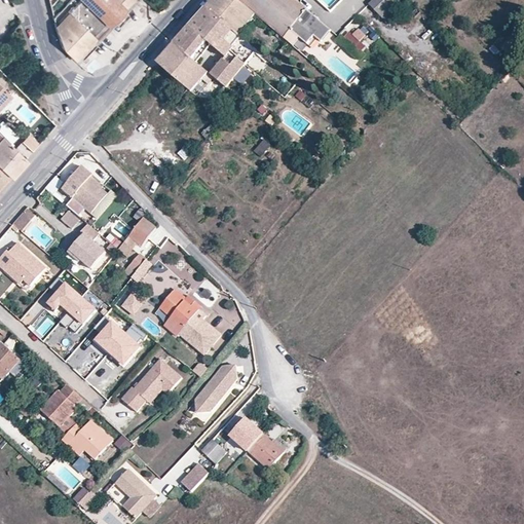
[(70,12),(94,36),(111,19),(120,8),(129,0),(74,0),(65,9),(69,13),(70,12)]
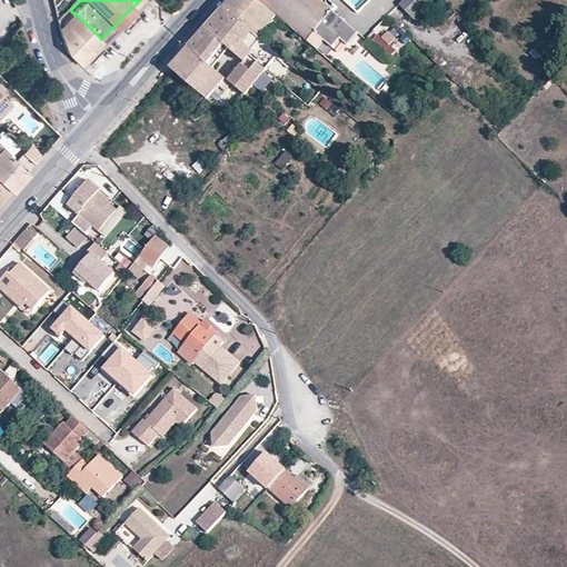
[(140,0),(130,9),(133,12),(137,15),(149,0),(140,0)]
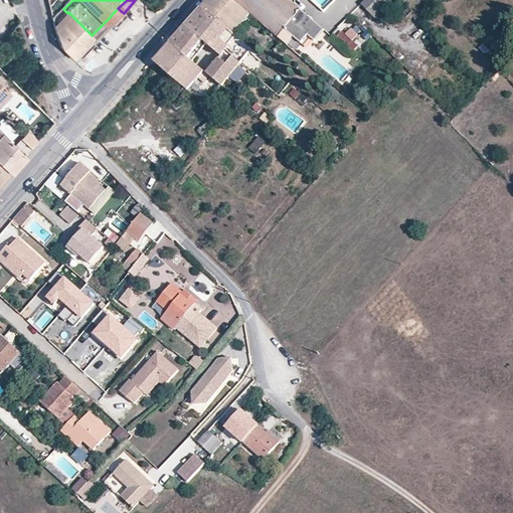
[(205,0),(200,6),(226,28),(232,32),(248,13),(232,0),(205,0)]
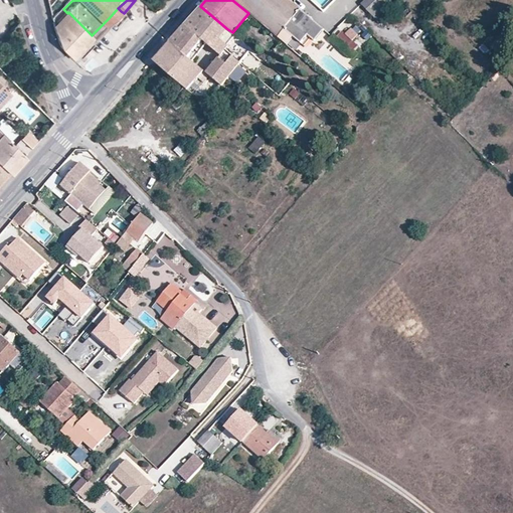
[(232,0),(248,13),(267,28),(274,34),(276,36),(290,20),(300,9),(300,8),(290,0),(232,0)]
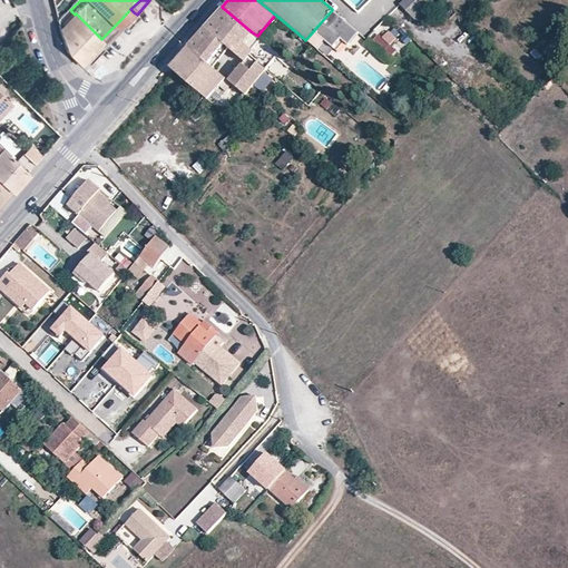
[(413,18),(430,2),(428,0),(400,0),(398,2),(413,18)]
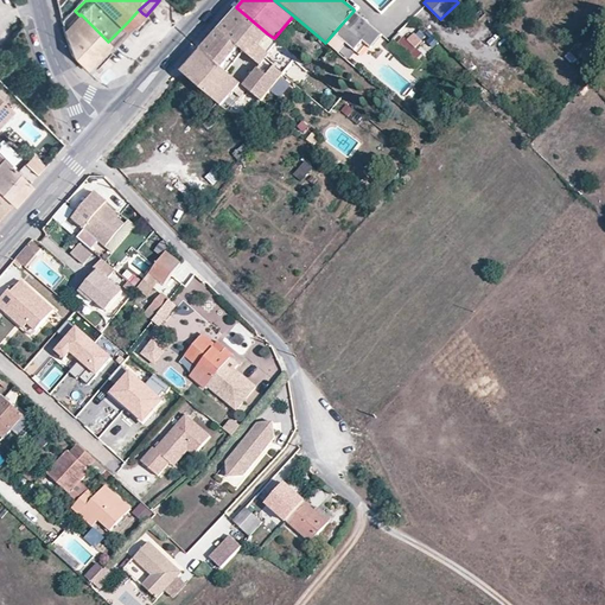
[(464,8),(458,2),(440,19),(446,26),(464,8)]
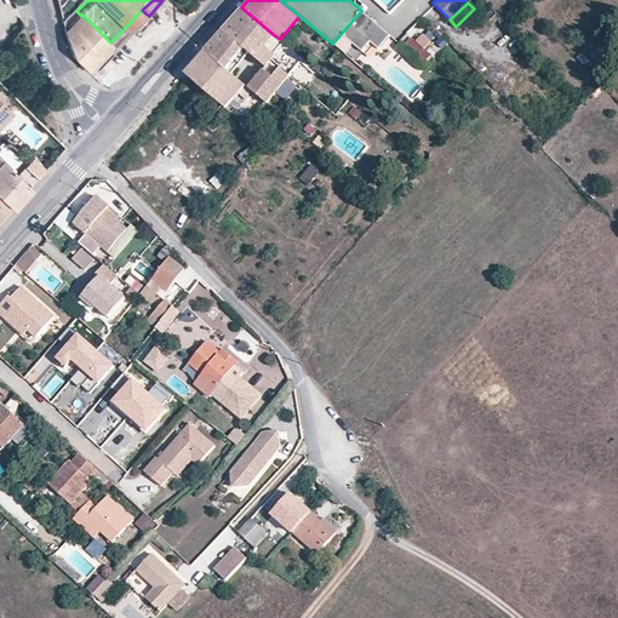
[(241,7),(217,35),(239,52),(242,47),(247,51),(265,67),(270,61),(282,69),(287,74),(301,57),(280,39),(273,34),(241,7)]
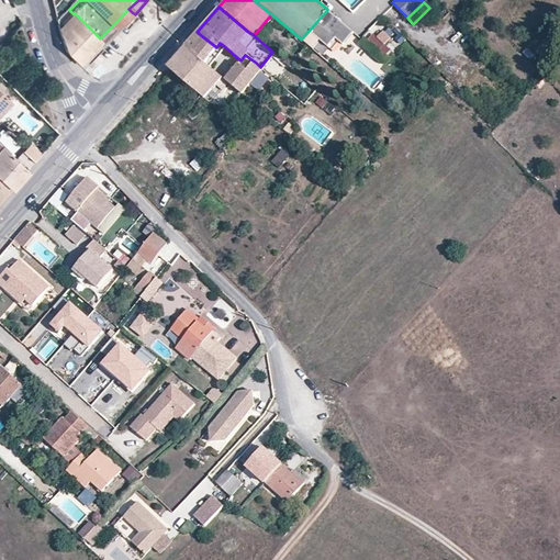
[(135,14),(132,12),(129,9),(119,20),(121,22),(124,25),(135,14)]
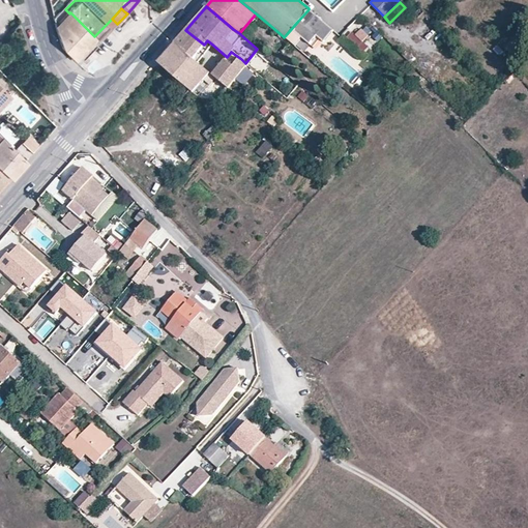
[(54,27),(55,29),(69,13),(65,9),(53,23),(54,27)]
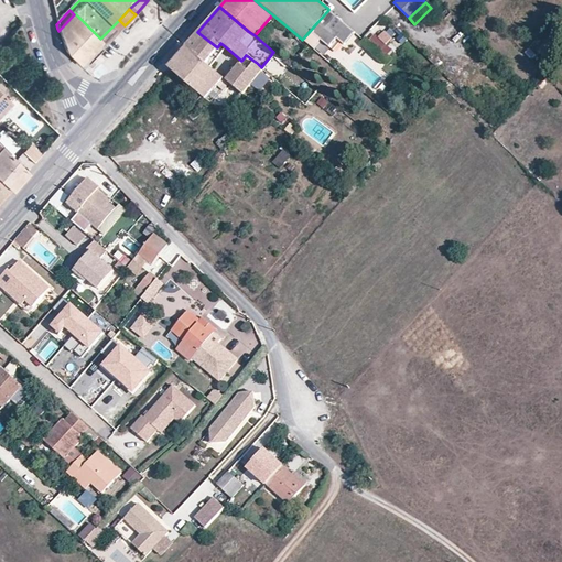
[(354,32),(328,10),(317,22),(302,40),(313,49),(320,40),(328,46),(335,38),(344,44),(354,32)]
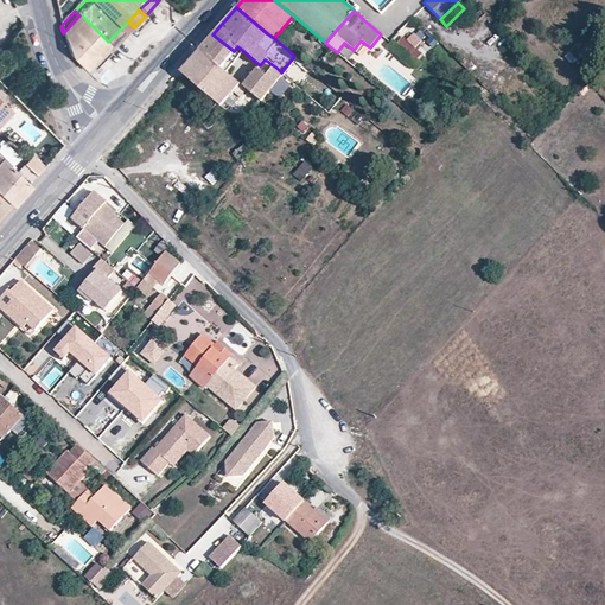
[(69,53),(83,68),(108,42),(81,14),(80,16),(63,33),(69,53)]
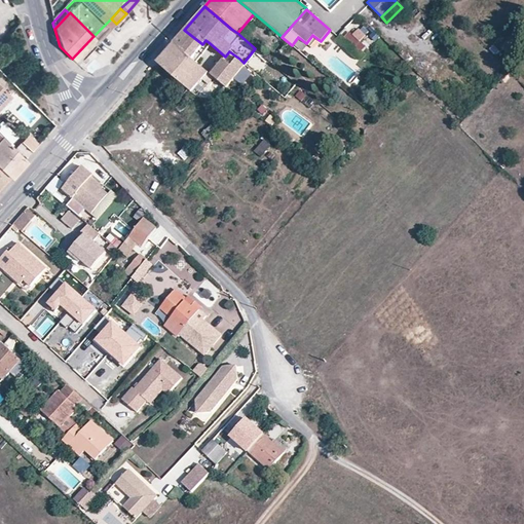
[(97,38),(112,22),(113,21),(111,19),(94,36),(97,38)]
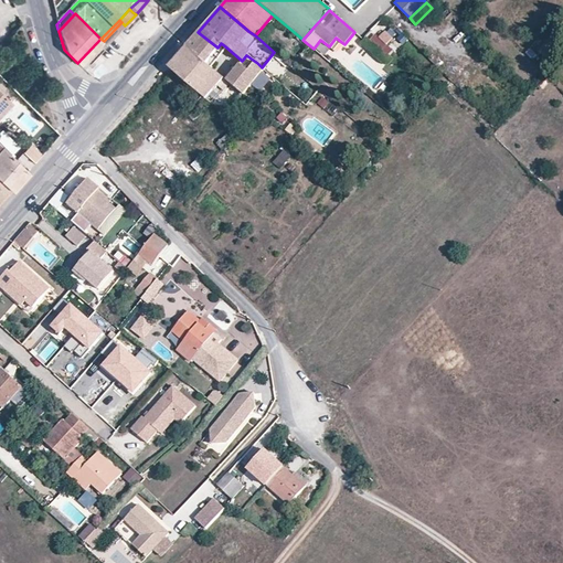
[(383,29),(378,34),(384,42),(391,36),(383,29)]
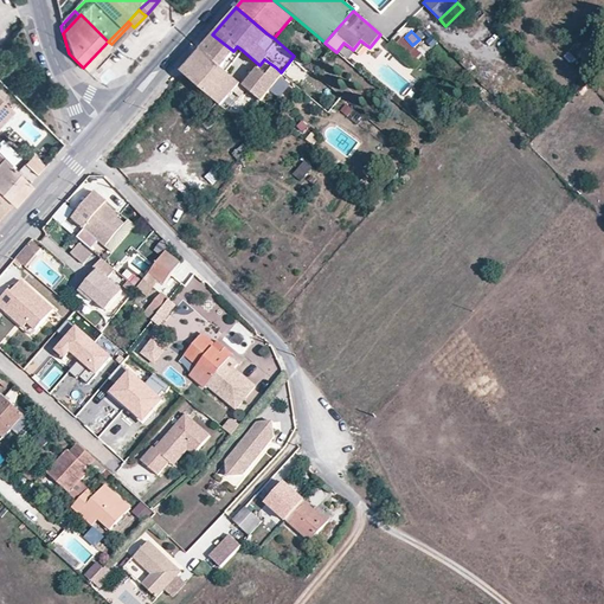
[(230,56),(220,66),(225,71),(233,59),(242,50),(237,46),(233,51),(212,34),(206,40),(230,56)]
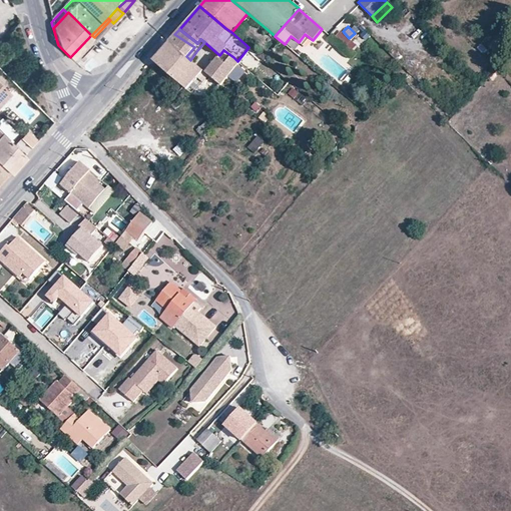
[(194,47),(174,34),(168,41),(186,56),(194,47)]
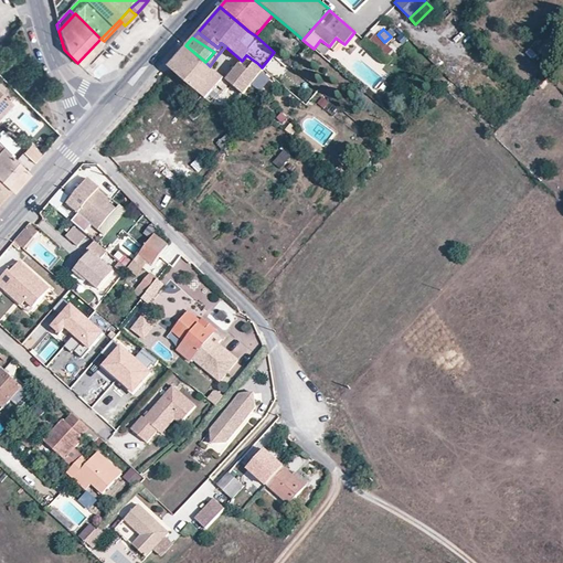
[(77,63),(80,65),(102,43),(104,41),(101,39),(77,63)]
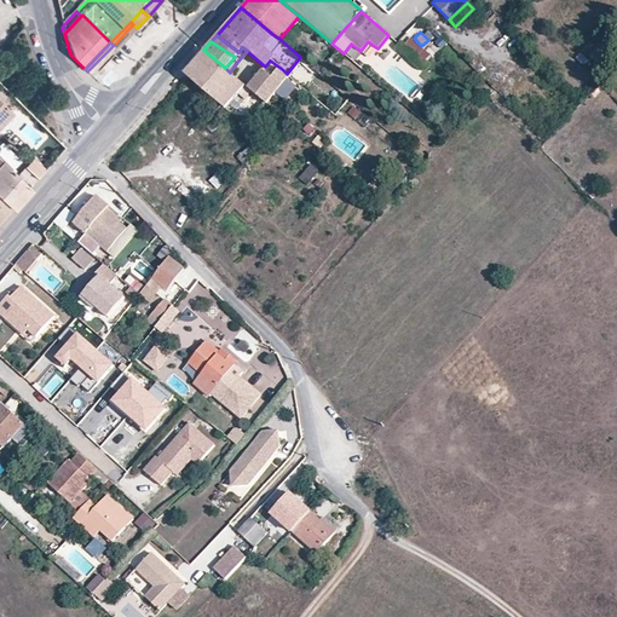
[(597,62),(606,52),(599,45),(589,56),(597,62)]
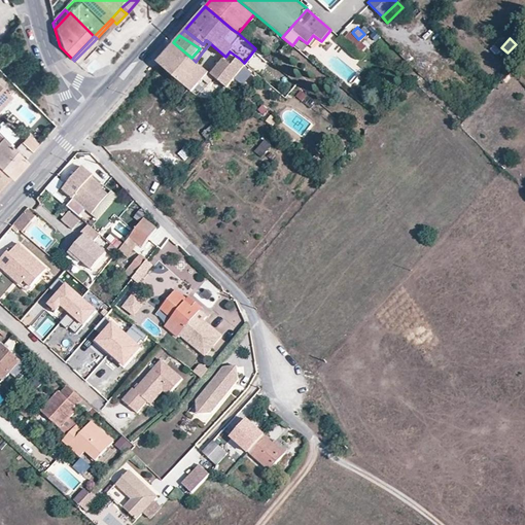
[(173,42),(156,62),(190,91),(208,71),(205,69),(196,62),(191,58),(173,42)]
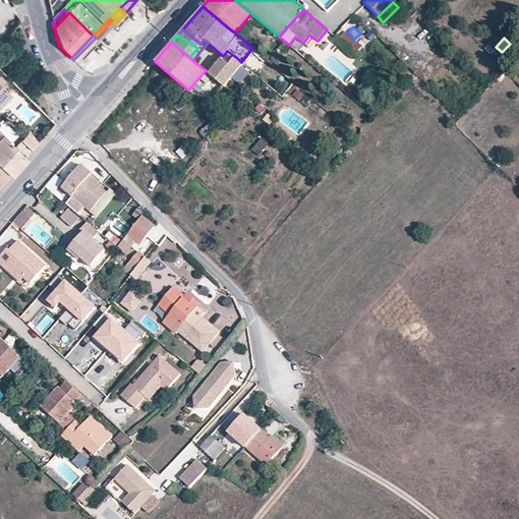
[(212,63),(206,70),(222,84),(232,73),(238,65),(241,62),(237,58),(227,51),(223,56),(214,66),(212,63)]
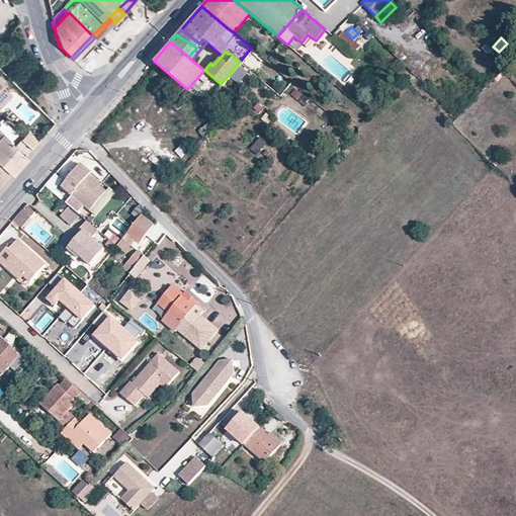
[(238,81),(245,69),(238,64),(231,77),(238,81)]
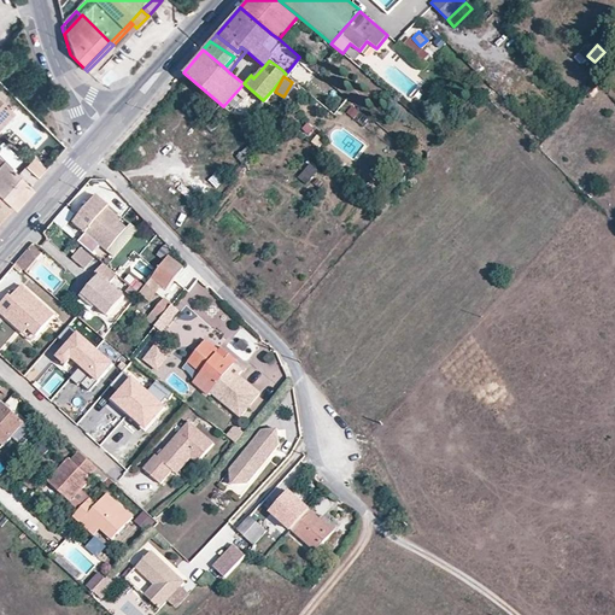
[(0,119),(3,119),(11,110),(0,99),(0,119)]
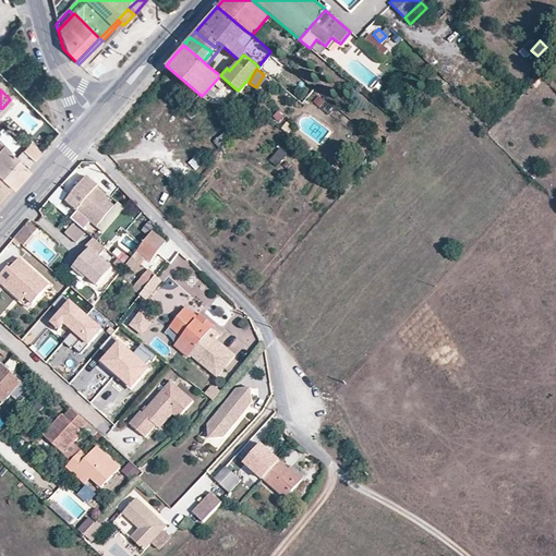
[(27,161),(39,148),(27,139),(16,150),(27,161)]
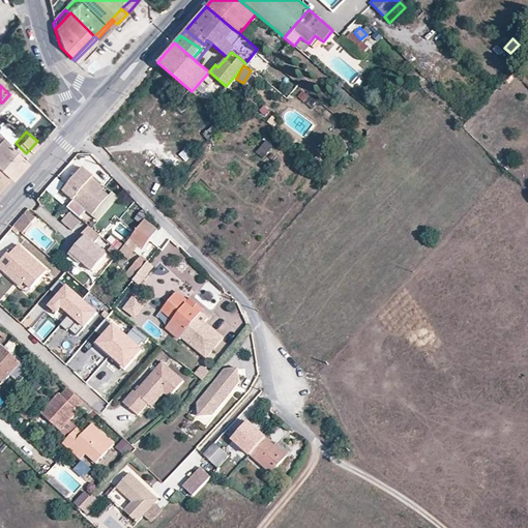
[(0,168),(7,175),(8,174),(23,157),(0,135),(0,168)]
